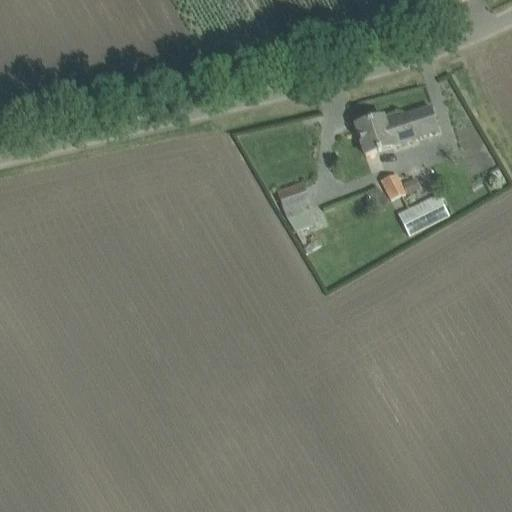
[(438,132),(430,109),(385,123),(383,118),(356,126),(365,157),(392,148),(392,147),(438,132)]
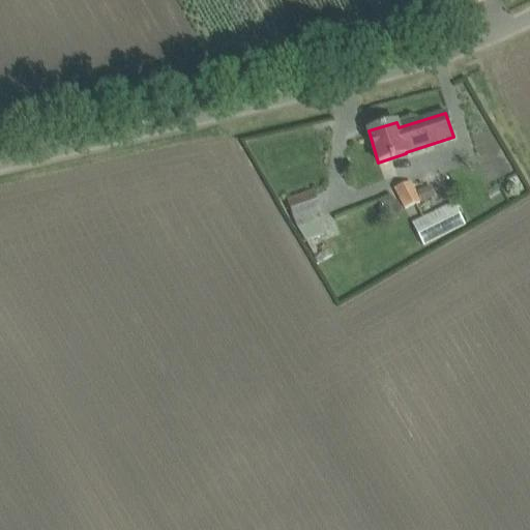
[(383,193),(379,181),(364,187),(369,199),(383,193)]
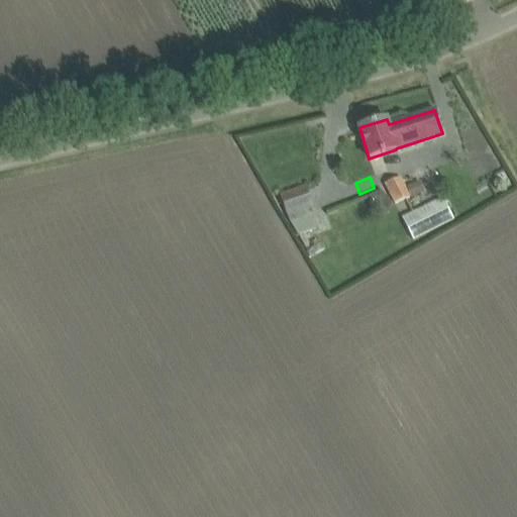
[(394,204),(410,197),(401,178),(385,184),(394,204)]
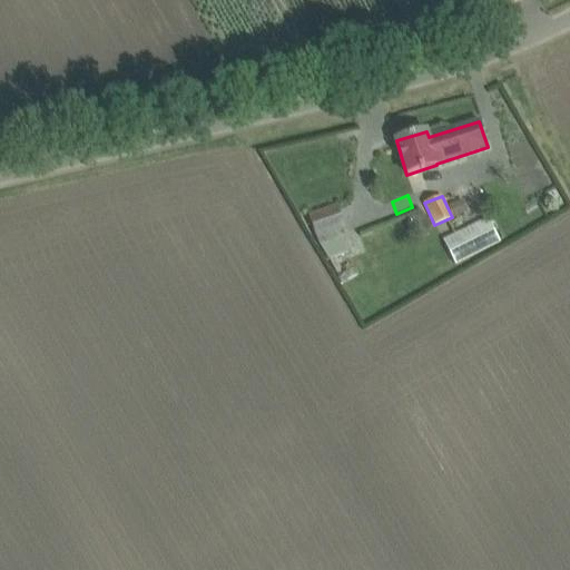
[(453,218),(468,213),(462,200),(448,206),(453,218)]
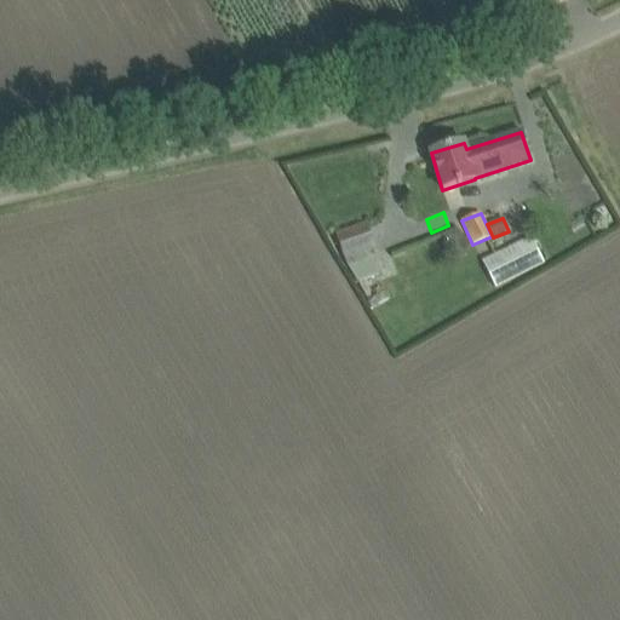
[(349,267),(359,282),(380,275),(374,258),(369,242),(373,241),(367,223),(336,234),(346,268),(349,267)]
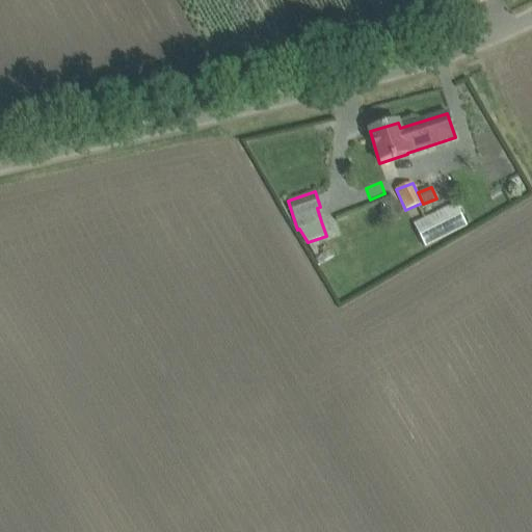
[(425,248),(467,227),(455,204),(413,224),(425,248)]
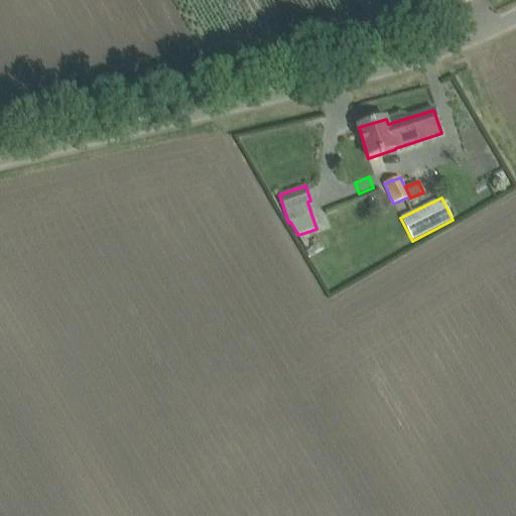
All buildings are outlined.
